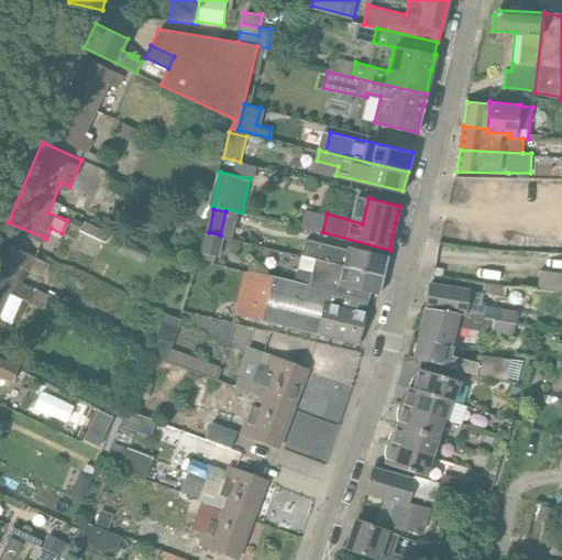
[(0,237),(0,318),(8,291),(32,298),(36,283),(22,280),(25,265),(47,271),(53,252),(0,237)]
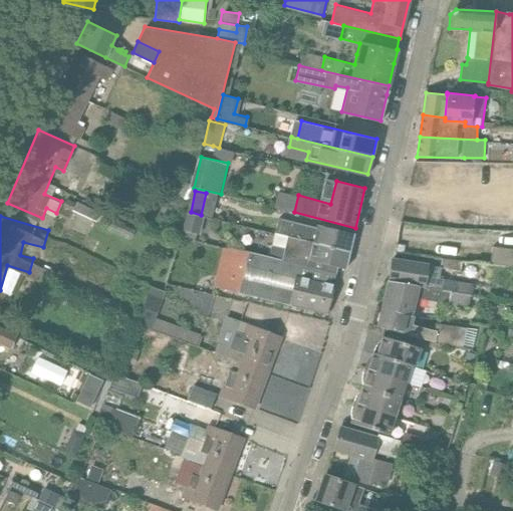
[(349,250),(354,233),(316,224),(316,226),(279,217),(275,232),(279,233),(349,250)]
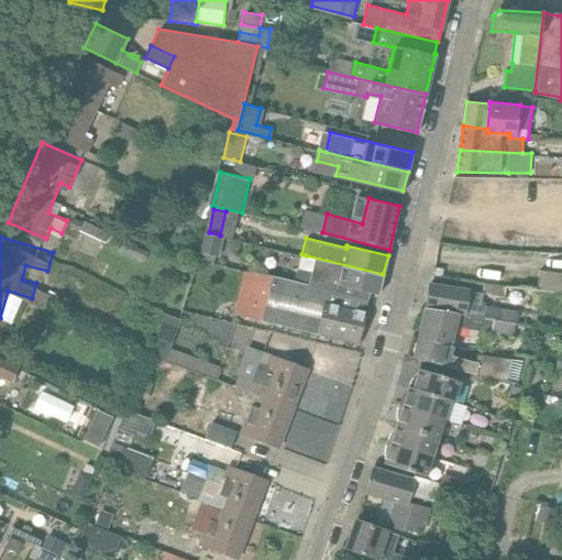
[(199,257),(212,261),(217,244),(202,241),(199,257)]
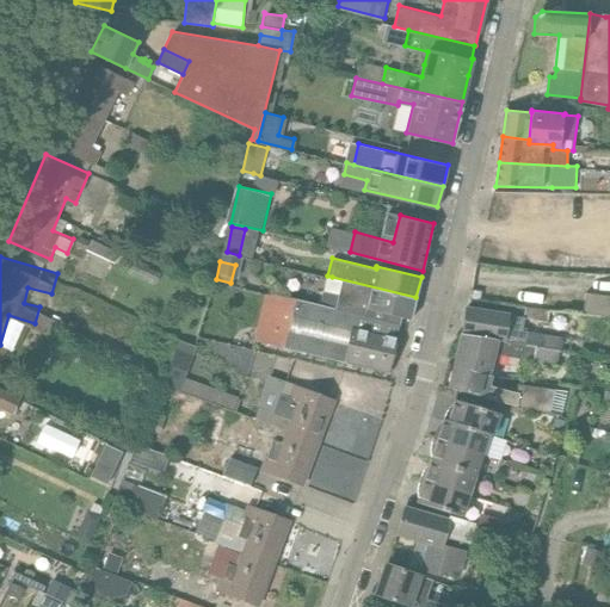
[(326,305),(400,323),(402,316),(411,319),(416,297),(332,277),(326,305)]
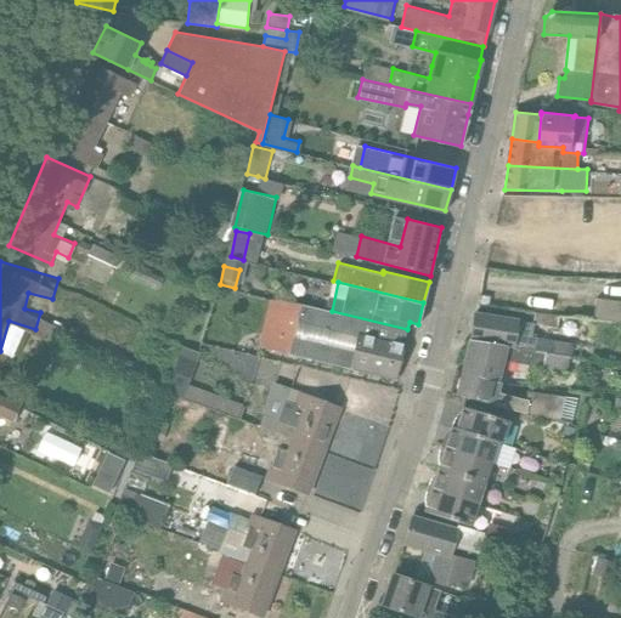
[(620,299),(597,296),(594,317),(620,319),(620,299)]
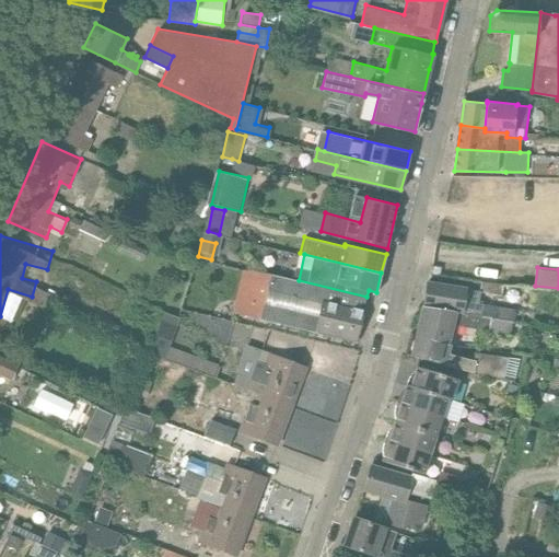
[(261,318),(357,340),(367,297),(299,280),(252,269),(251,276),(247,275),(240,309),(249,311),(248,314),(261,318)]
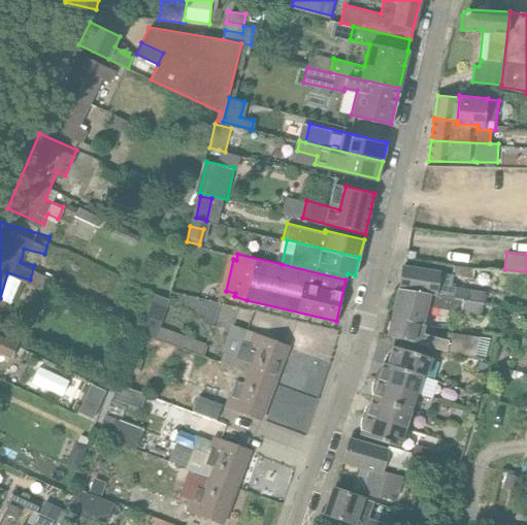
[(452,273),(473,276),(474,267),(455,264),(453,264),(452,273)]
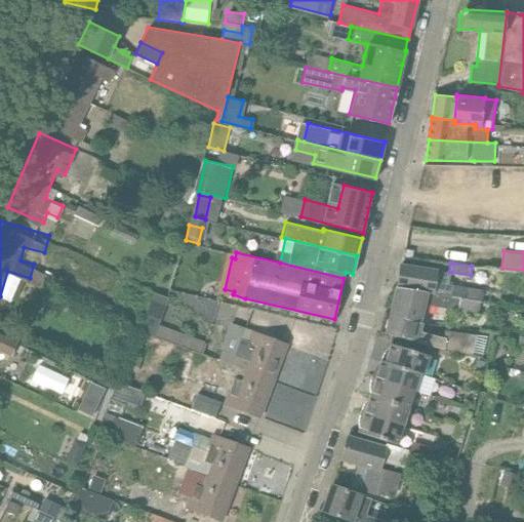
[(401,264),(397,287),(482,300),(490,302),(491,290),(470,286),(447,283),(449,272),(437,270),(403,265),(401,264)]
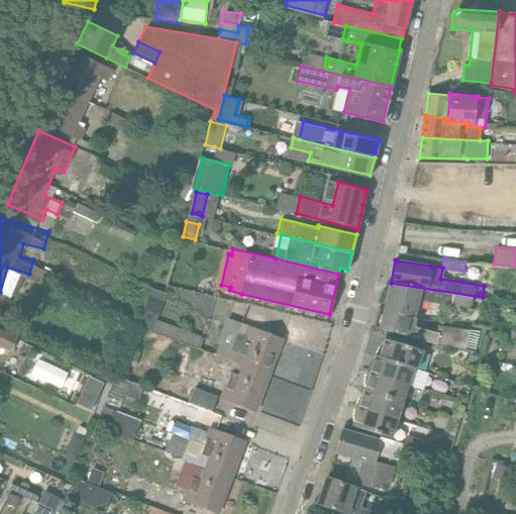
[(386,309),(415,316),(419,300),(472,308),(475,296),(391,283),(386,309)]
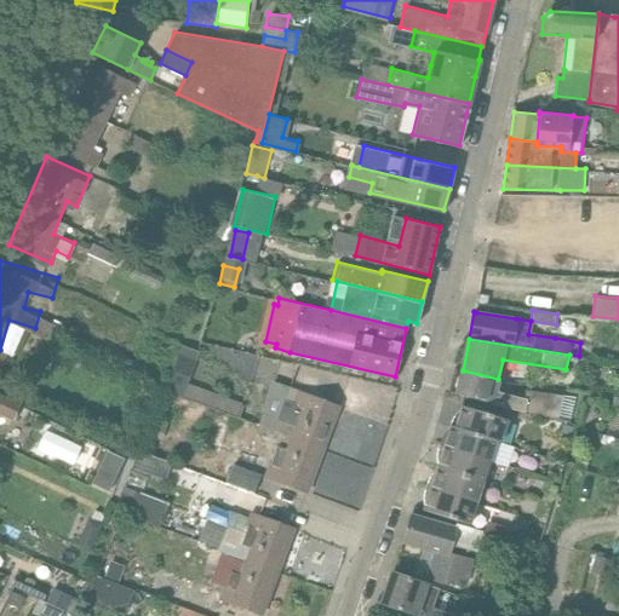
[(183,343),(171,392),(244,409),(256,358),(239,353),(235,370),(204,362),(206,347),(183,343)]
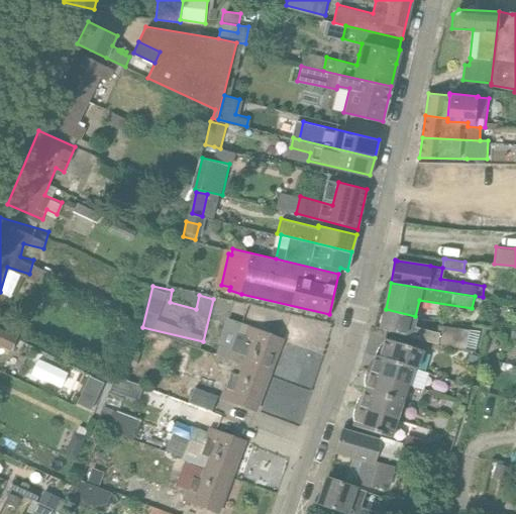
[(381,326),(444,344),(465,348),(467,337),(469,329),(440,324),(439,332),(433,330),(415,325),(417,317),(415,316),(386,309),(381,326)]
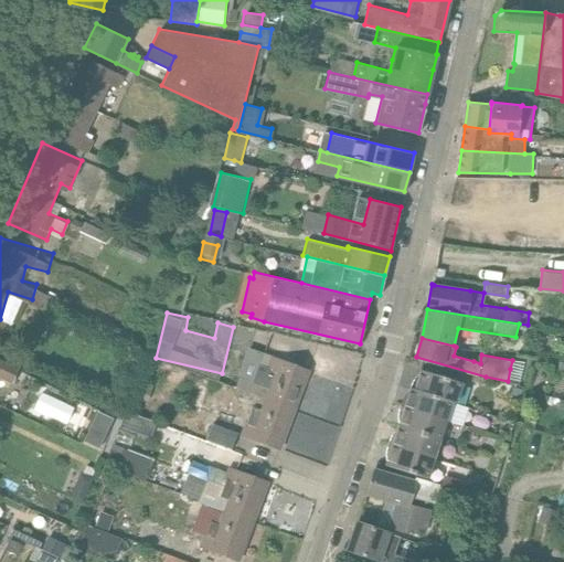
[(244,433),(285,447),(315,363),(269,347),(268,349),(251,342),(235,386),(258,394),(244,433)]
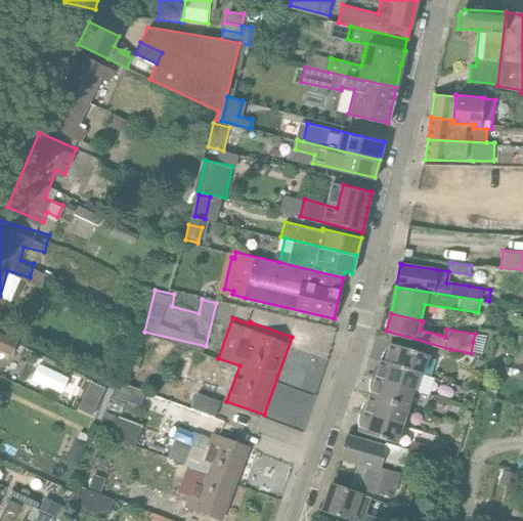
[(0,348),(11,354),(16,343),(0,335),(0,348)]
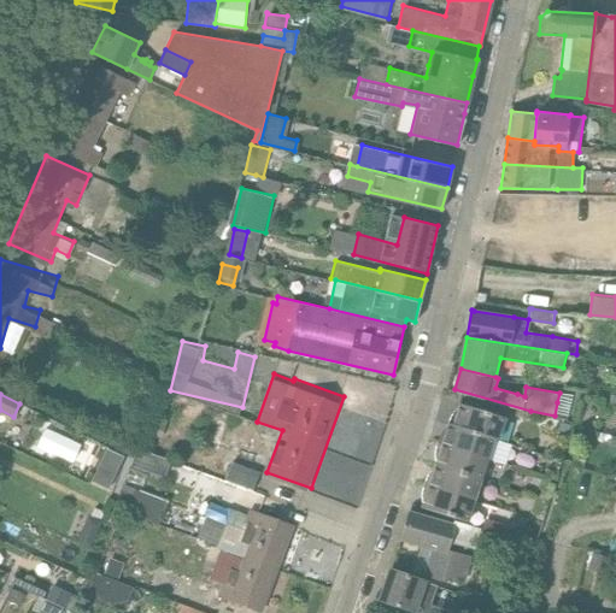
[(453,423),(494,437),(499,438),(506,417),(461,401),(453,423)]
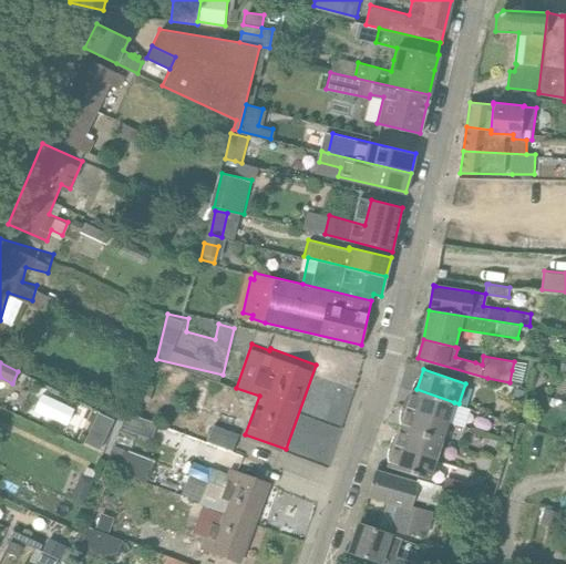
[(448,421),(454,402),(417,389),(412,388),(407,408),(448,421)]
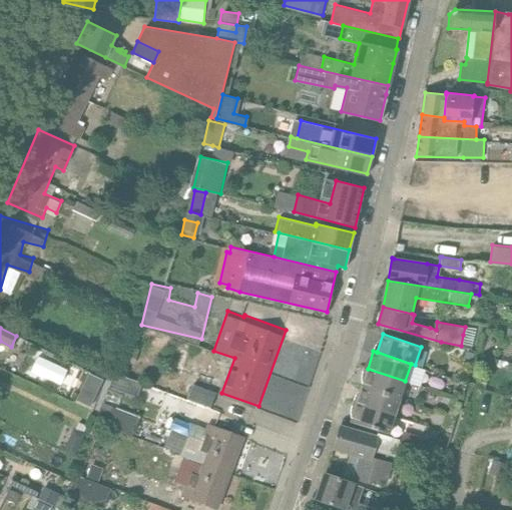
[(79,397),(95,402),(104,374),(88,369),(79,397)]
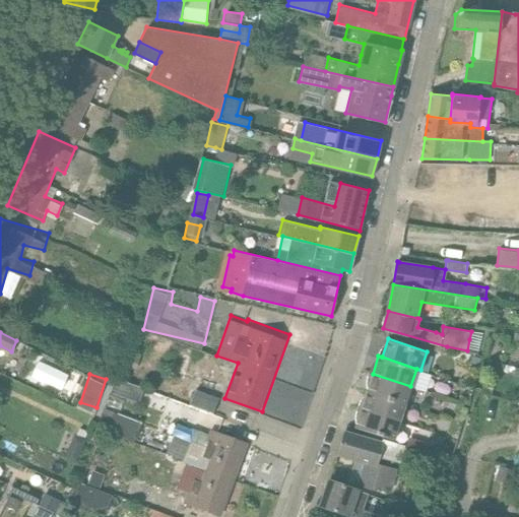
[(367,390),(405,403),(410,386),(373,374),(367,390)]
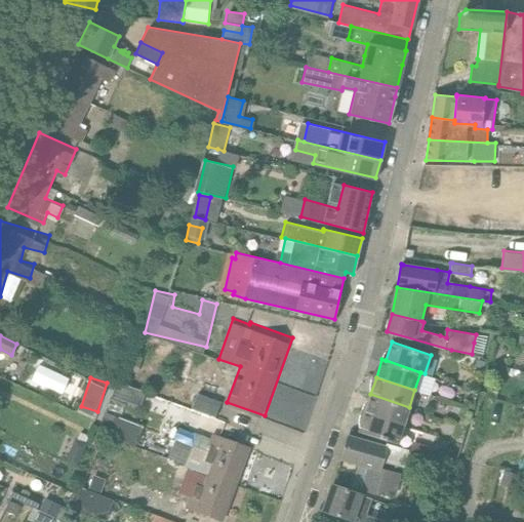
[(200,390),(194,404),(217,413),(224,399),(200,390)]
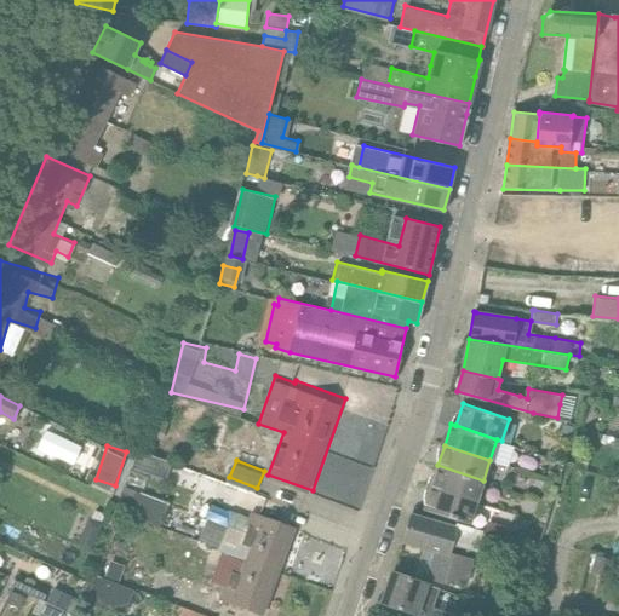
[(431,487),(477,501),(483,481),(437,465),(431,487)]
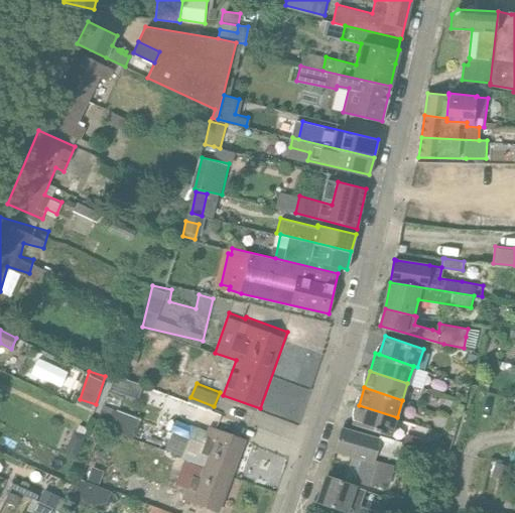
[(306,395),(271,389),(266,412),(302,419),(306,395)]
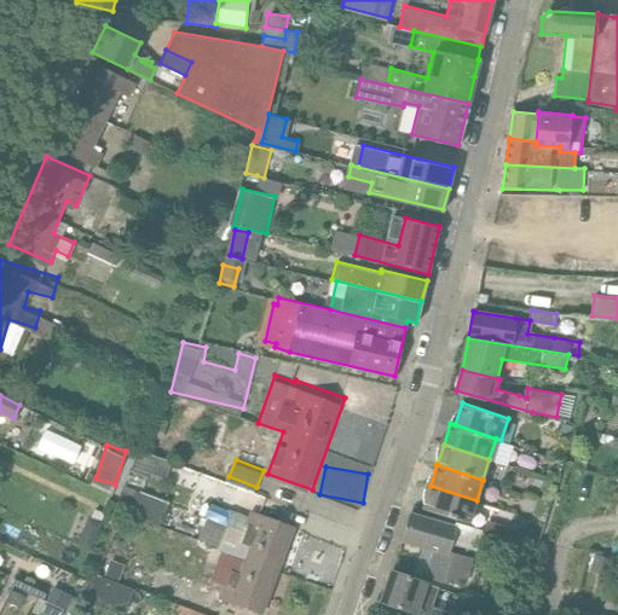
[(477,500),(431,486),(423,506),(469,522),(477,500)]
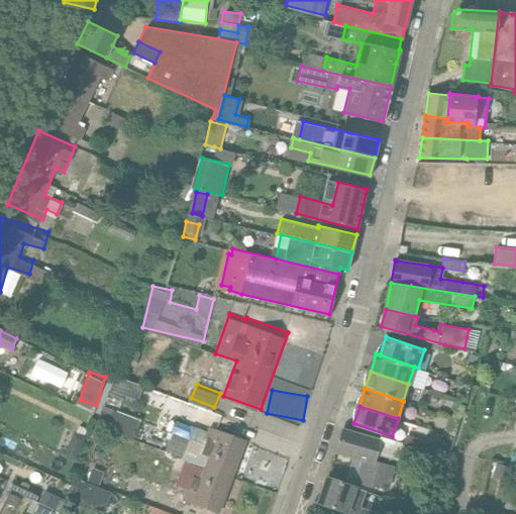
[(184,496),(223,509),(249,433),(211,420),(205,437),(175,427),(168,448),(187,455),(178,482),(188,486),(184,496)]
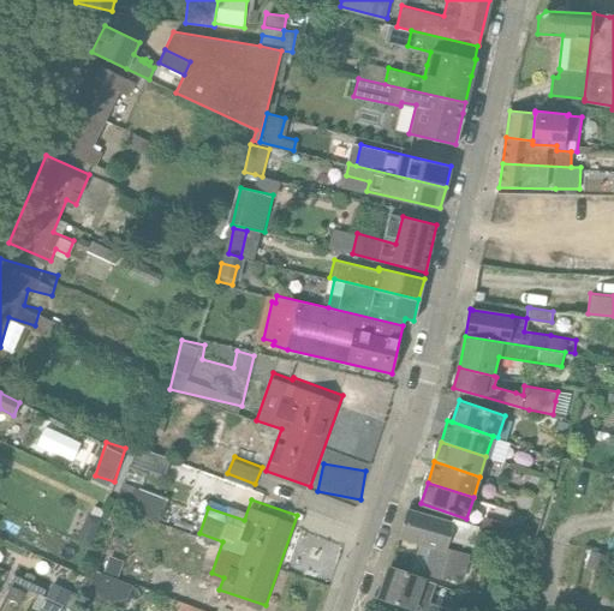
[(400,535),(431,545),(424,571),(442,576),(443,573),(464,577),(470,555),(451,549),(449,552),(445,551),(446,538),(475,546),(476,538),(492,543),(495,532),(480,527),(480,526),(474,525),(474,523),(453,517),(452,521),(409,508),(400,535)]
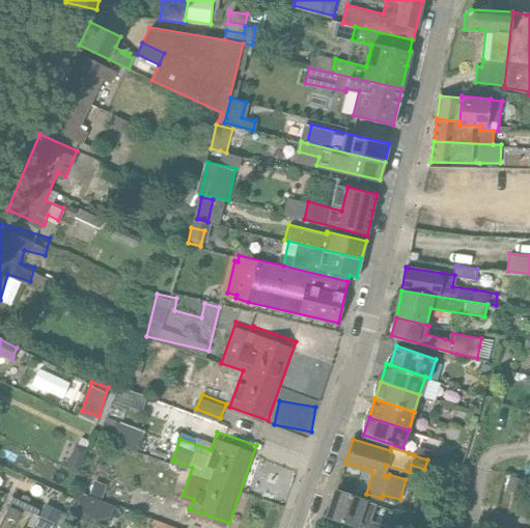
[(520,493),(523,478),(509,475),(506,490),(520,493)]
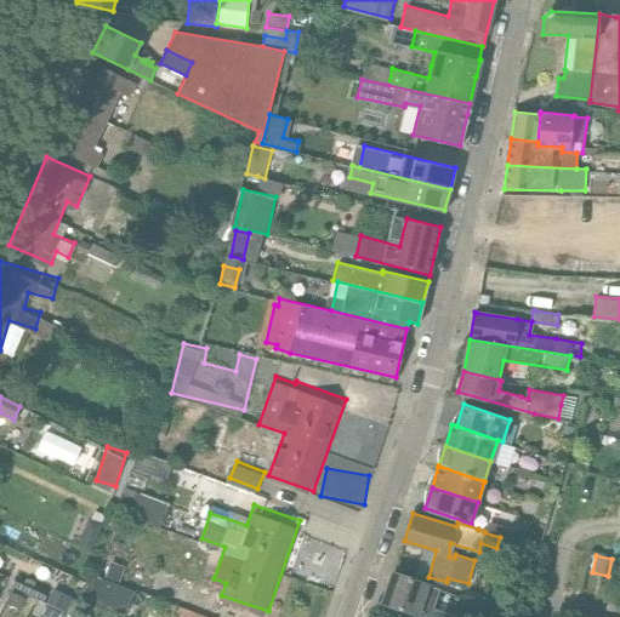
[(382,603),(420,616),(421,612),(422,613),(420,616),(439,616),(432,615),(441,588),(393,572),(382,603)]
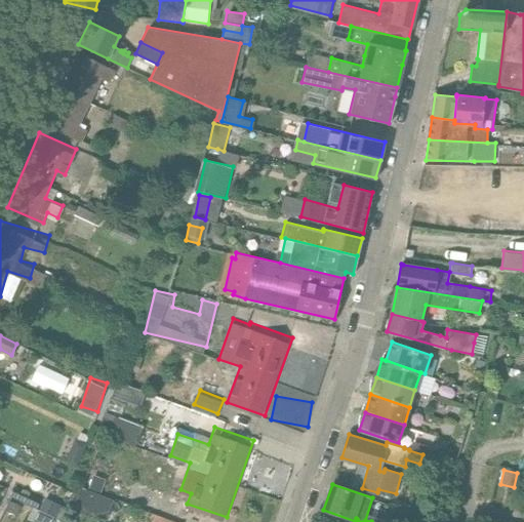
[(32,520),(36,521),(50,521),(54,516),(38,508),(32,520)]
